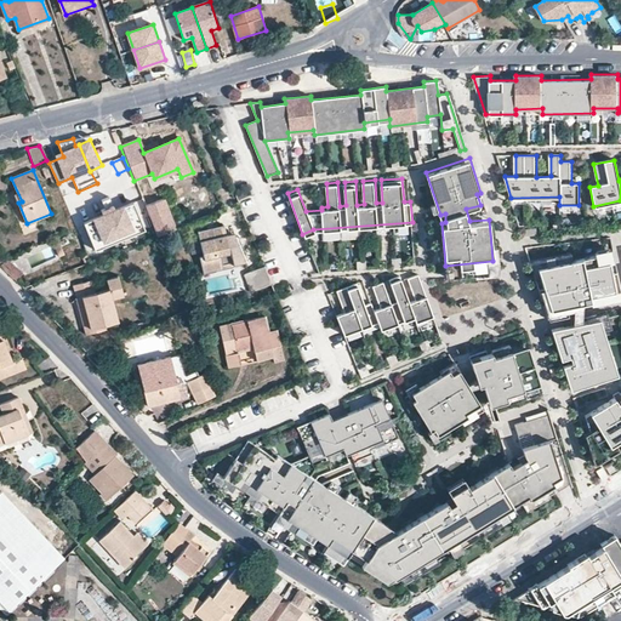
[(163,200),(144,208),(158,238),(175,231),(163,200)]
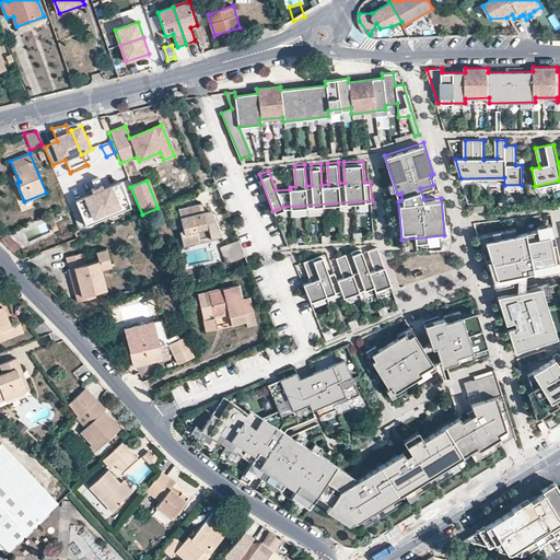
[(131,206),(120,182),(104,189),(102,185),(91,189),(93,194),(76,201),(88,226),(97,222),(95,217),(119,206),(121,211),(131,206)]
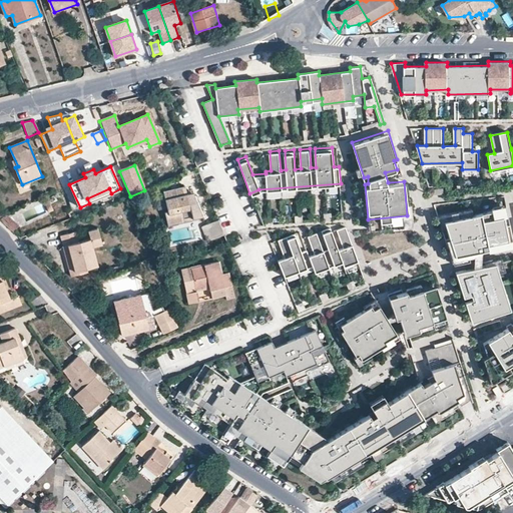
[(165,192),(169,211),(166,212),(166,213),(169,224),(194,219),(193,218),(204,215),(196,194),(189,196),(187,187),(176,189),(176,187),(164,190),(165,192)]
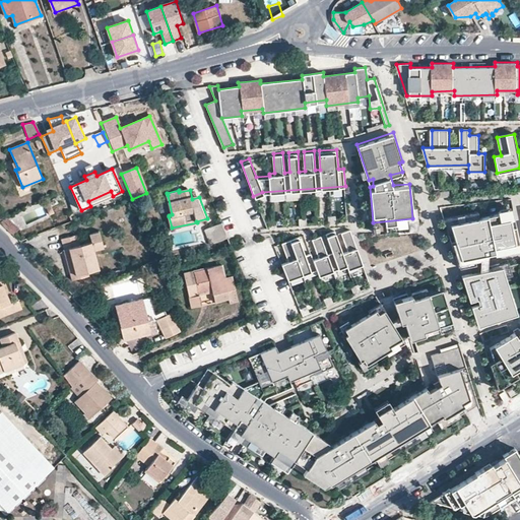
[(172,214),(168,195),(159,197),(165,217),(169,216),(169,215),(172,214)]
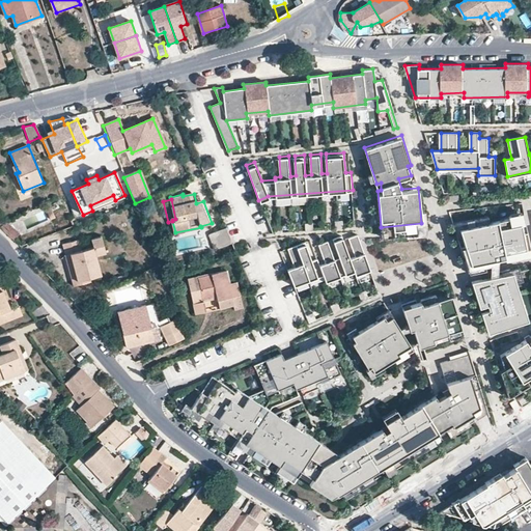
[(462,247),(469,269),(485,266),(484,258),(520,252),(519,247),(526,246),(522,221),(513,222),(512,218),(458,227),(464,246),(462,247)]
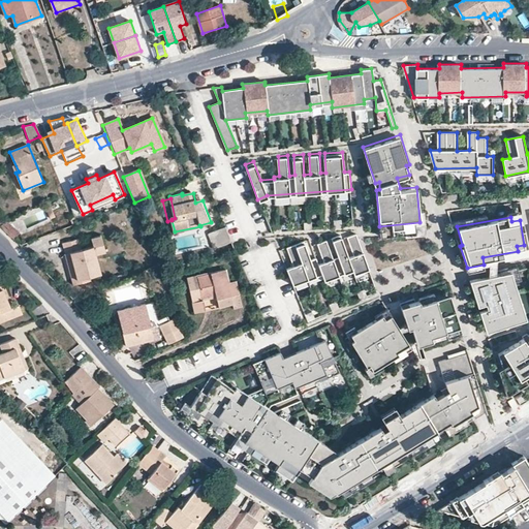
[(8,221),(1,227),(14,239),(21,231),(8,221)]
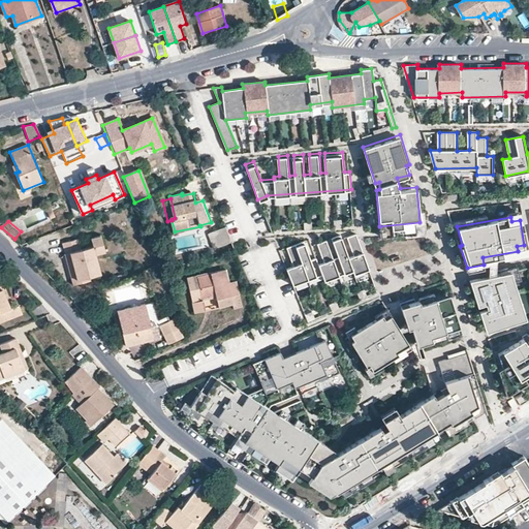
[(218,243),(220,247),(232,242),(227,227),(214,232),(218,243)]
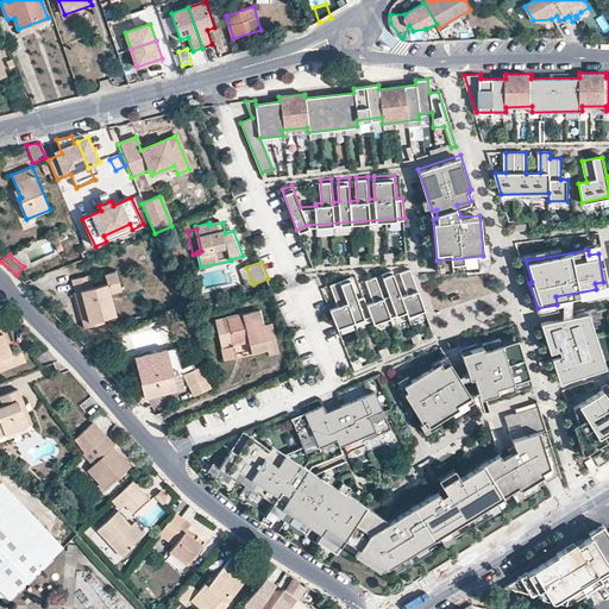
[(337,302),(328,306),(337,325),(370,313),(372,320),(405,308),(407,313),(424,306),(409,265),(399,269),(407,290),(401,293),(391,267),(381,270),(389,292),(383,294),(375,272),(364,276),(372,297),(365,300),(363,293),(357,295),(349,274),(330,281),(337,302)]
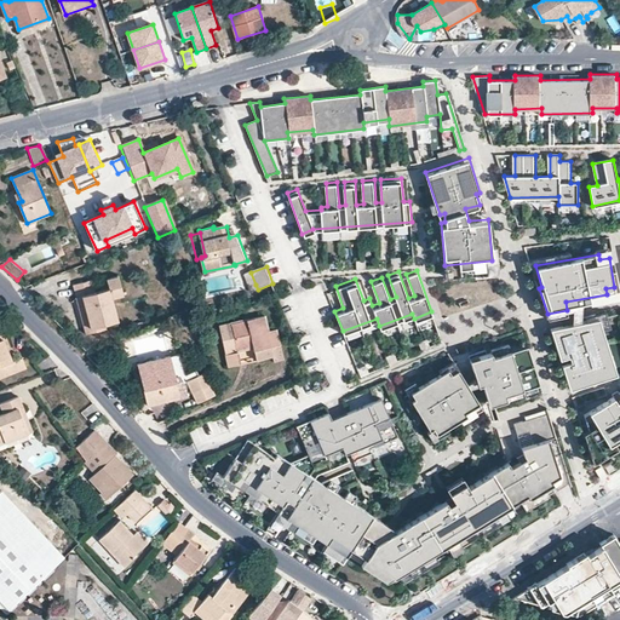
[(91,325),(85,326),(87,334),(107,329),(105,325),(120,320),(113,298),(125,294),(120,277),(108,280),(110,288),(96,292),(92,280),(73,285),(76,298),(84,296),(91,325)]
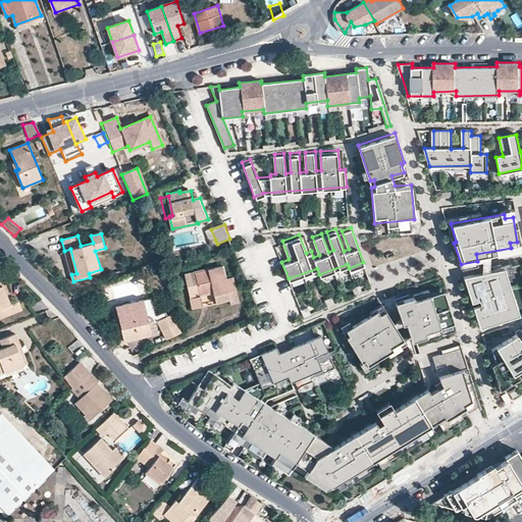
[(64,251),(71,274),(76,273),(70,249),(64,251)]
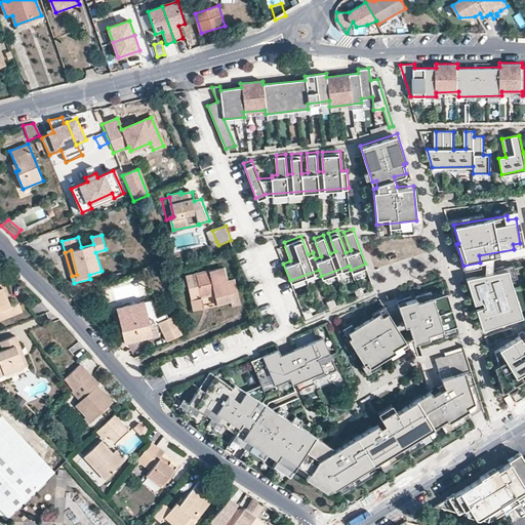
[(231,293),(238,292),(235,279),(229,280),(226,267),(186,277),(194,311),(204,308),(202,296),(215,293),(218,305),(233,301),(231,293)]
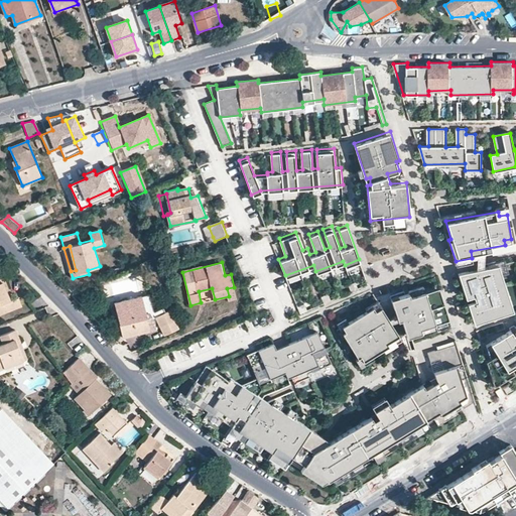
[(499,264),(460,272),(462,281),(466,280),(478,314),(492,309),(494,316),(509,311),(504,298),(510,296),(499,264)]
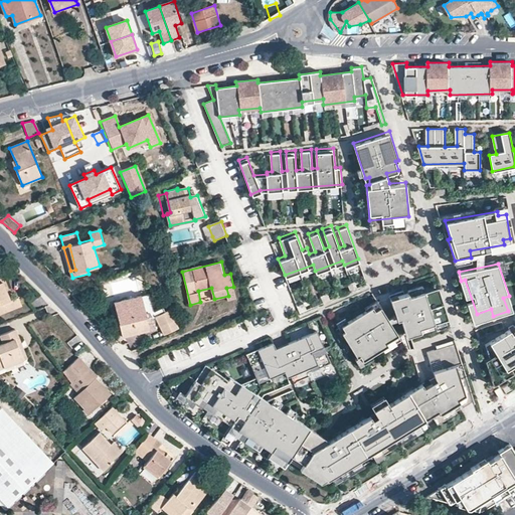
[(7,280),(3,273),(0,273),(0,313),(22,305),(19,297),(12,299),(10,294),(4,281),(7,280)]
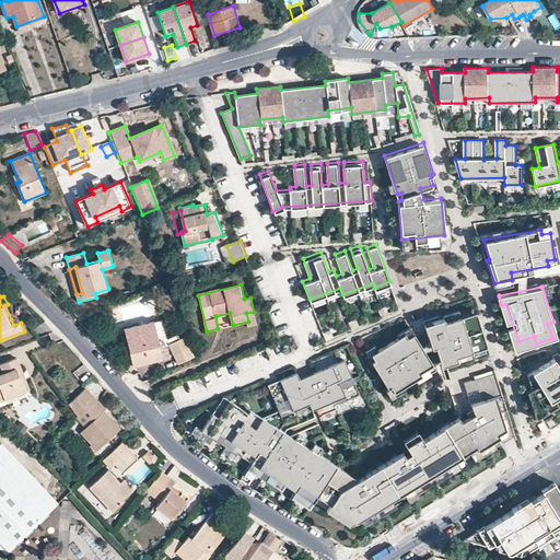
[(505,304),(501,305),(515,350),(536,343),(534,336),(518,341),(505,304)]
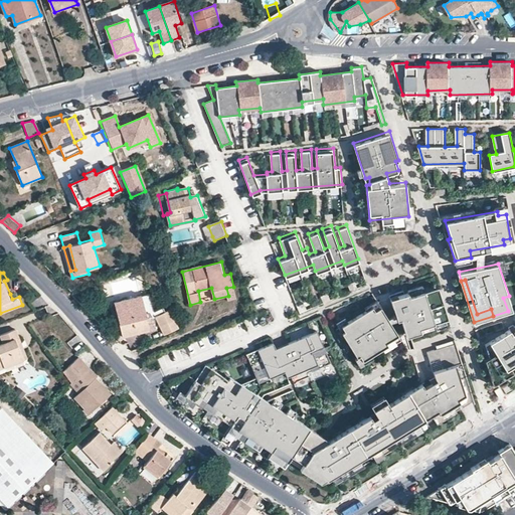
[(446,315),(436,284),(406,293),(404,290),(390,294),(402,332),(417,328),(415,324),(446,315)]
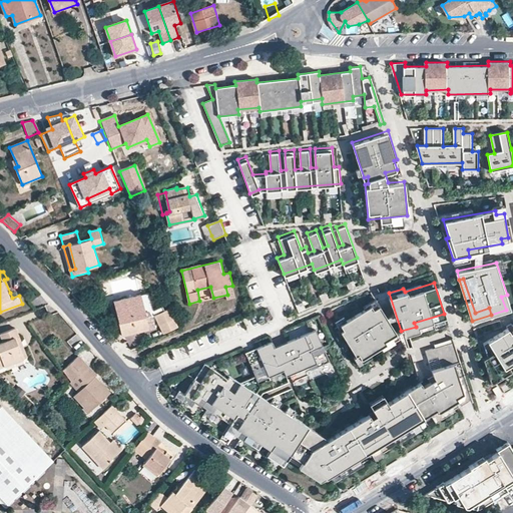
[(235,298),(232,286),(225,287),(227,295),(228,299),(235,298)]
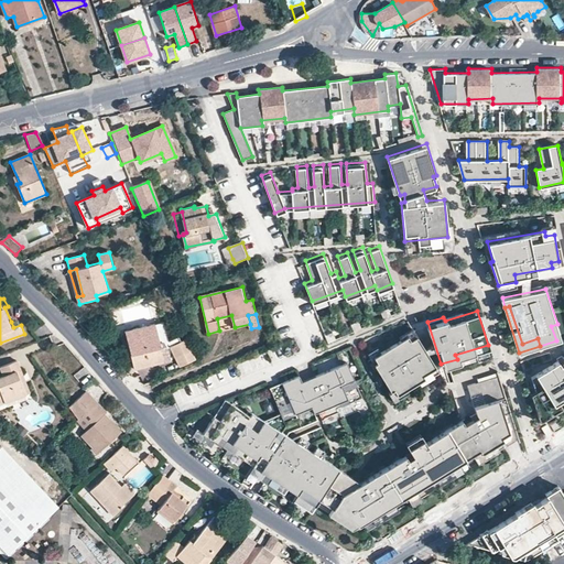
[(131,354),(136,353),(140,368),(171,360),(169,351),(163,340),(169,339),(164,322),(126,332),(131,354)]
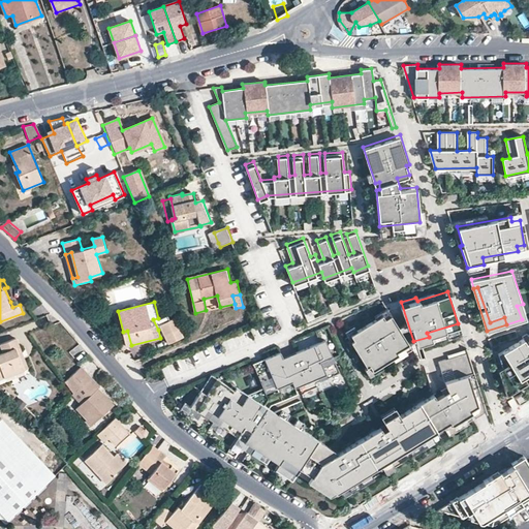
[(523,304),(517,306),(522,319),(528,317),(523,304)]
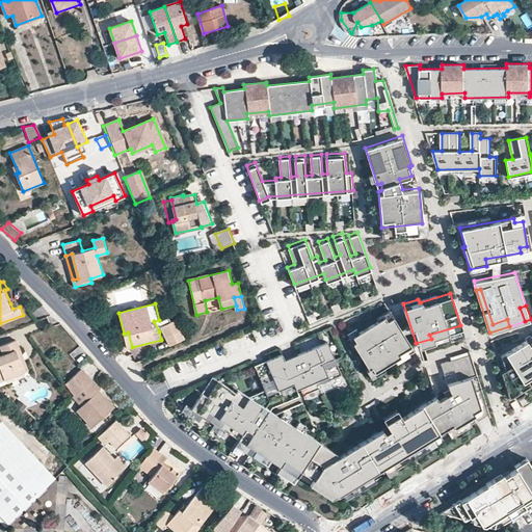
[(358,333),(362,338),(353,343),(369,369),(378,363),(381,368),(401,355),(399,352),(411,345),(393,317),(388,320),(384,316),(358,333)]
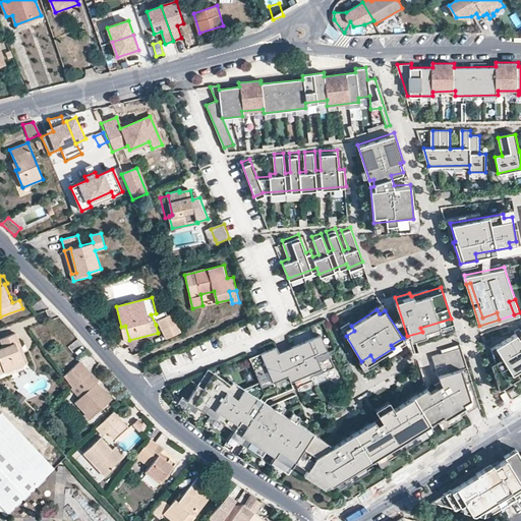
[(157,320),(165,339),(180,332),(172,313),(157,320)]
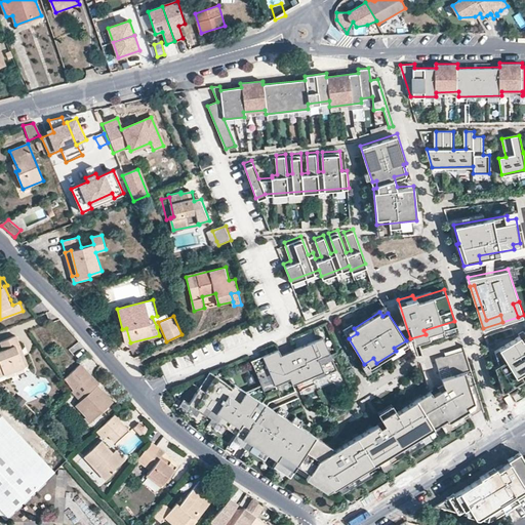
[(345,334),(349,338),(357,333),(354,328),(345,334)]
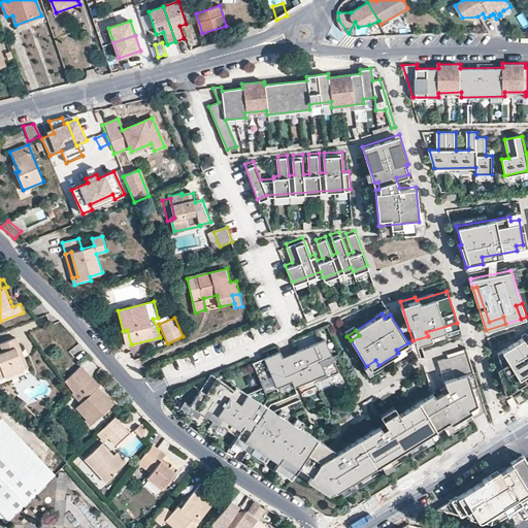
[(527,333),(498,352),(502,364),(498,366),(506,393),(527,380),(525,375),(527,373),(527,333)]
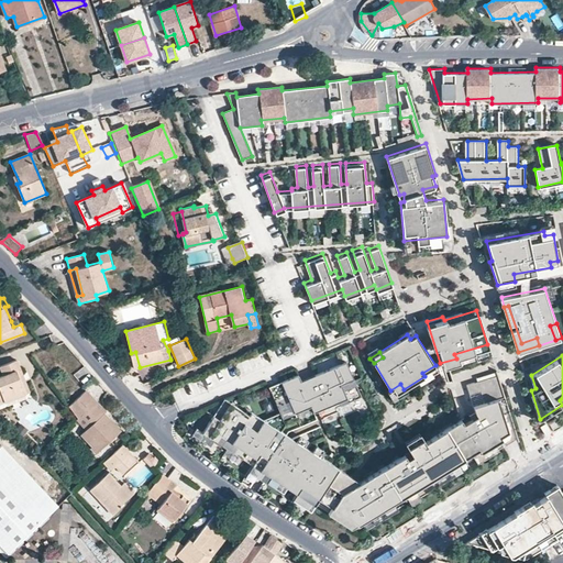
[(17,370),(22,367),(19,360),(1,366),(4,374),(0,375),(0,403),(25,393),(17,370)]
